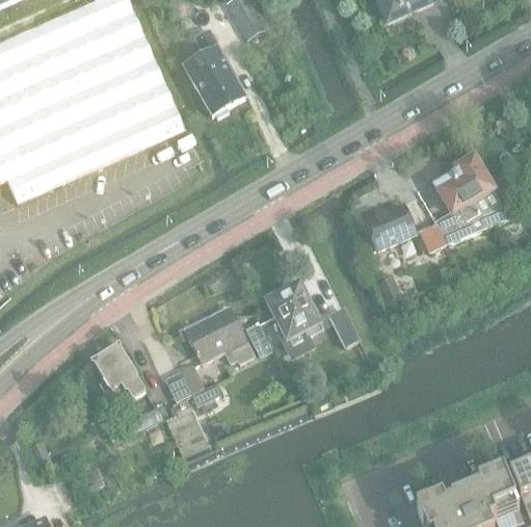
[(97,0),(0,42),(0,183),(8,180),(19,204),(187,130),(177,107),(129,0),(97,0)]
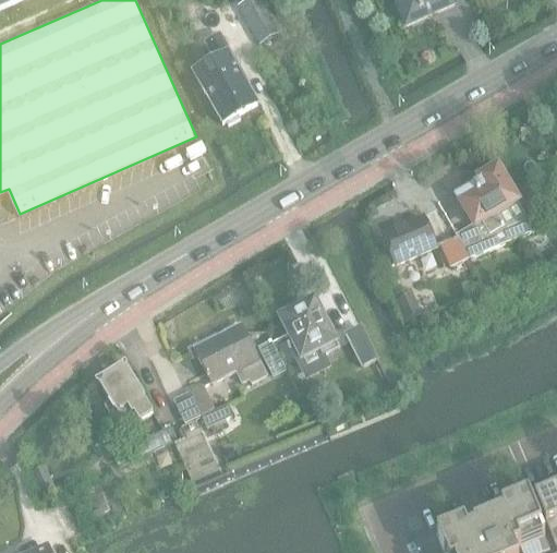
[(280,31),(263,0),(245,0),(240,3),(261,41),(280,31)]
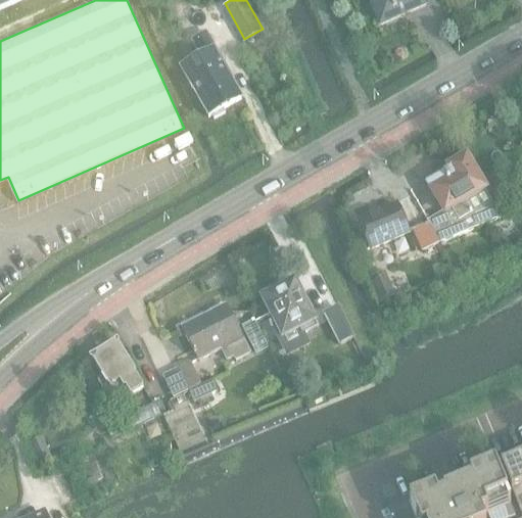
[(371,0),(381,21),(426,2),(425,0),(371,0)]
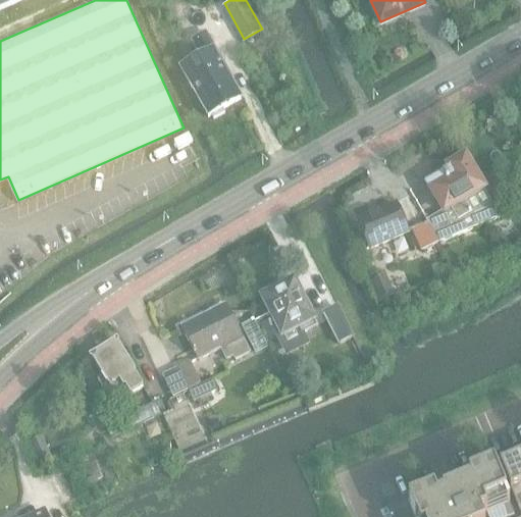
[(231,74),(206,30),(193,37),(212,70),(192,83),(209,114),(212,112),(214,116),(225,109),(223,106),(242,96),(229,76),(231,74)]
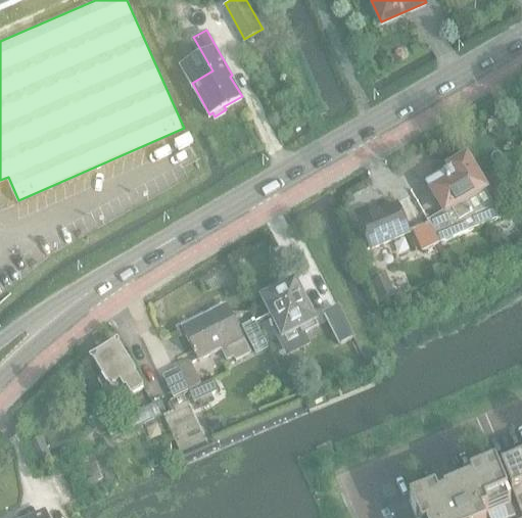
[(494,203),(466,155),(440,171),(439,168),(429,174),(430,177),(427,179),(445,209),(429,219),(441,240),(500,216),(494,203)]
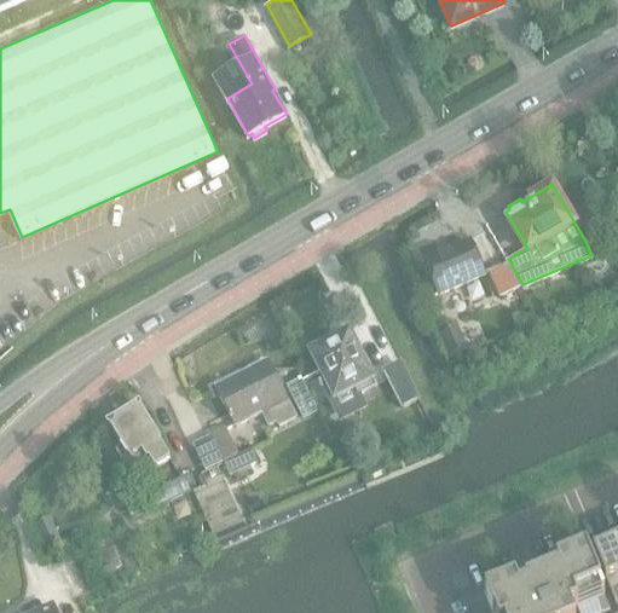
[(485,272),(471,240),(425,259),(439,291),(485,272)]
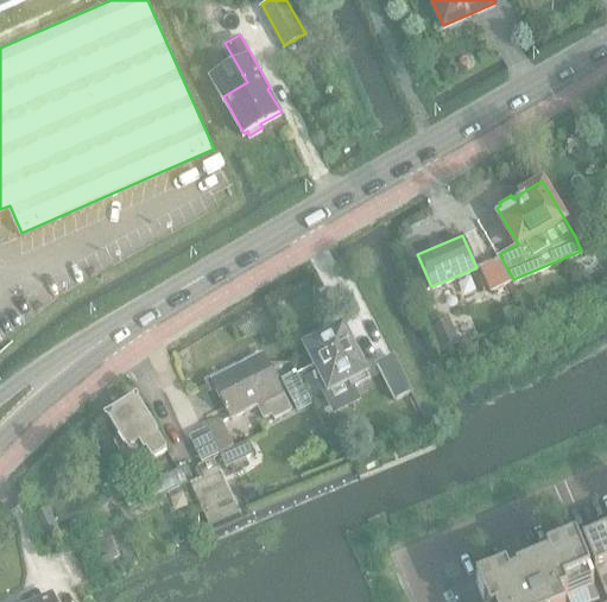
[(450,319),(435,325),(444,349),(460,343),(450,319)]
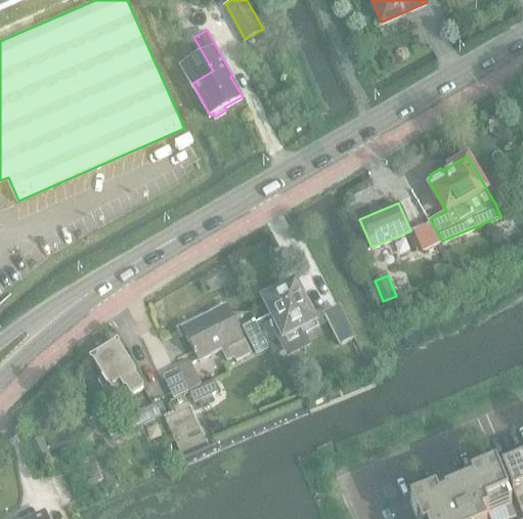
[(268,295),(264,297),(280,329),(275,331),(289,355),(312,343),(306,330),(317,323),(310,309),(311,308),(303,291),(301,291),(295,280),(278,290),(277,287),(266,293),(268,295)]
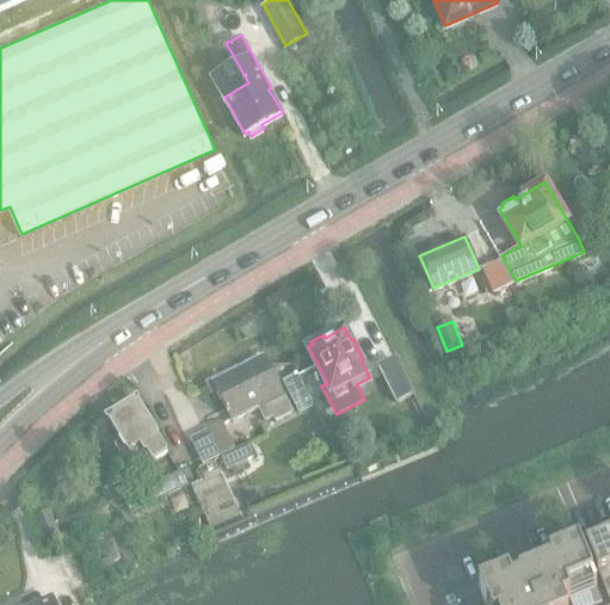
[(293,409),(264,353),(214,380),(228,407),(226,408),(228,412),(229,411),(233,418),(259,405),(266,418),(275,413),(277,418),(293,409)]
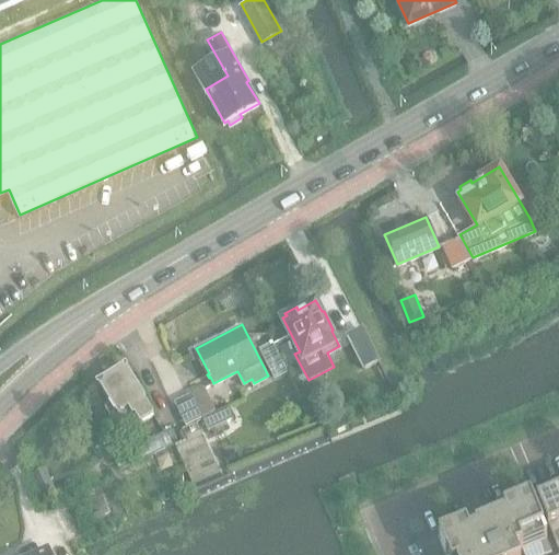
[(380,358),(363,327),(349,335),(364,366),(380,358)]
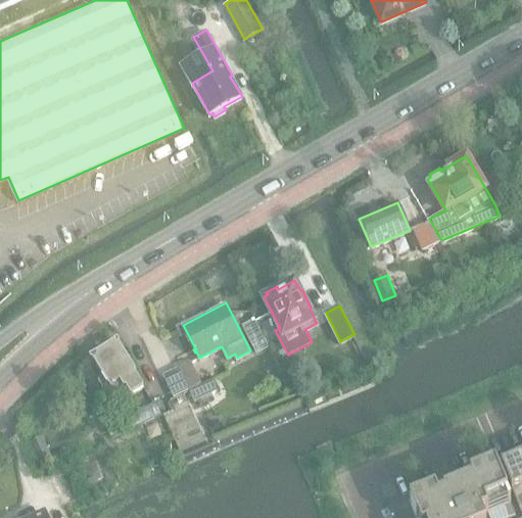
[(135,371),(136,370),(117,339),(92,356),(102,373),(99,379),(105,388),(111,387),(120,401),(144,385),(135,371)]
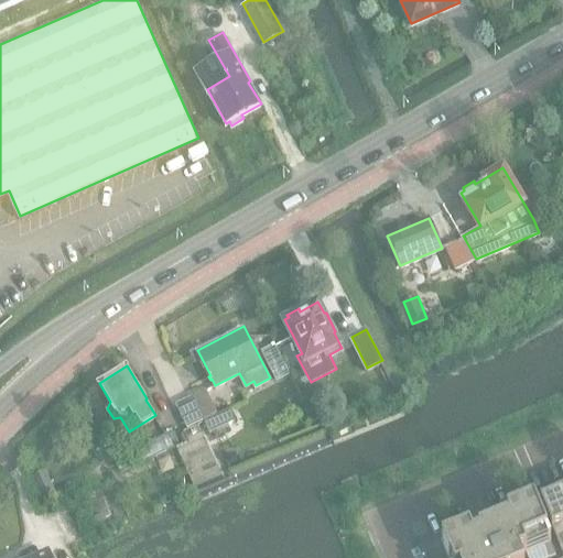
[(217,412),(206,387),(193,393),(204,417),(217,412)]
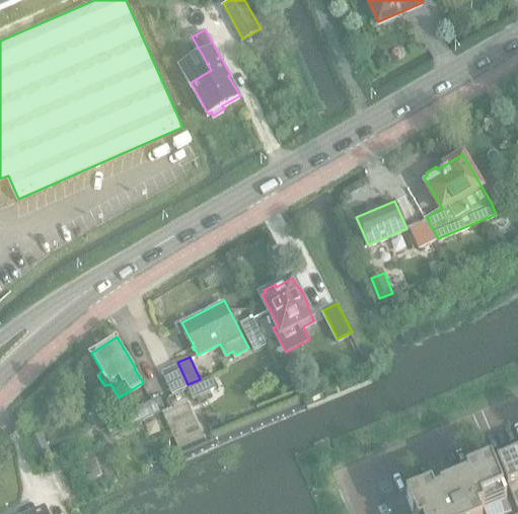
[(200,379),(188,384),(193,395),(197,394),(216,385),(211,374),(200,379)]
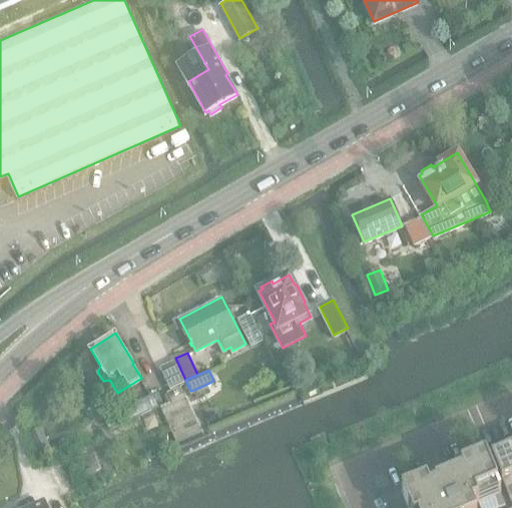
[(42,427),(29,432),(37,450),(49,444),(42,427)]
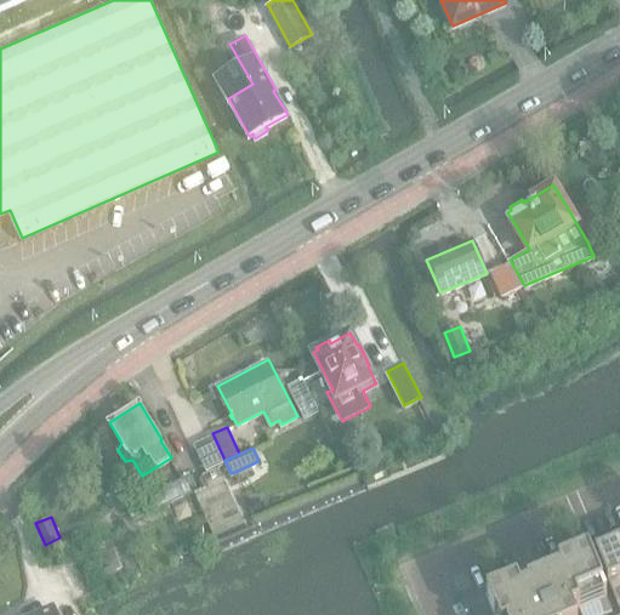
[(619,537),(598,547),(598,546),(595,547),(618,601),(619,599),(619,537)]
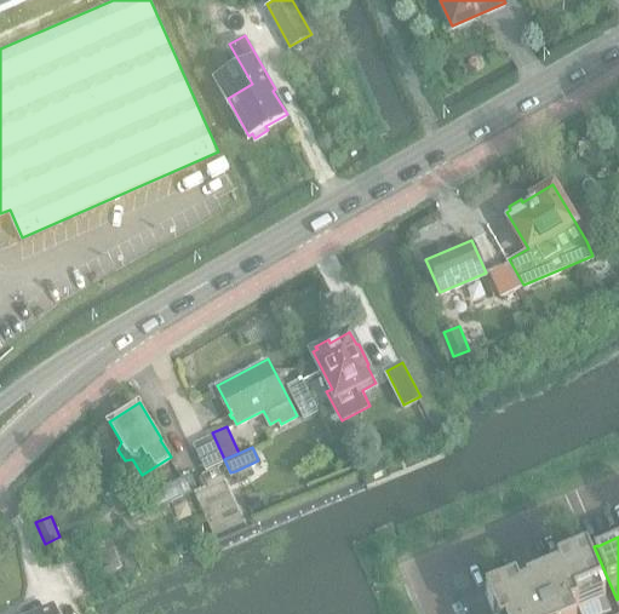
[(574,613),(572,609),(600,597),(605,610),(612,607),(588,550),(557,563),(560,568),(527,583),(528,585),(520,589),(517,580),(487,594),(496,613),(574,613)]
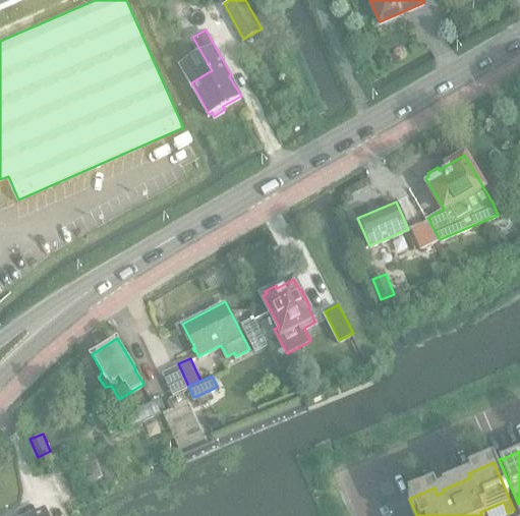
[(96,471),(88,474),(91,481),(99,478),(96,471)]
